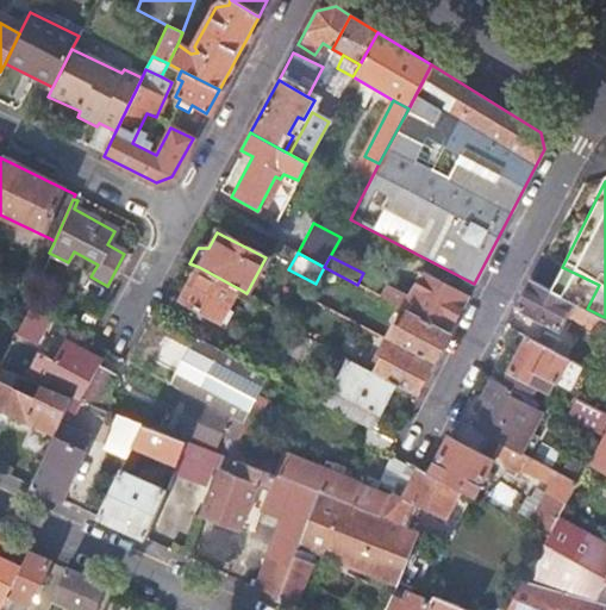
[(238,288),(199,267),(181,302),(225,323),(232,312),(226,309),(238,288)]
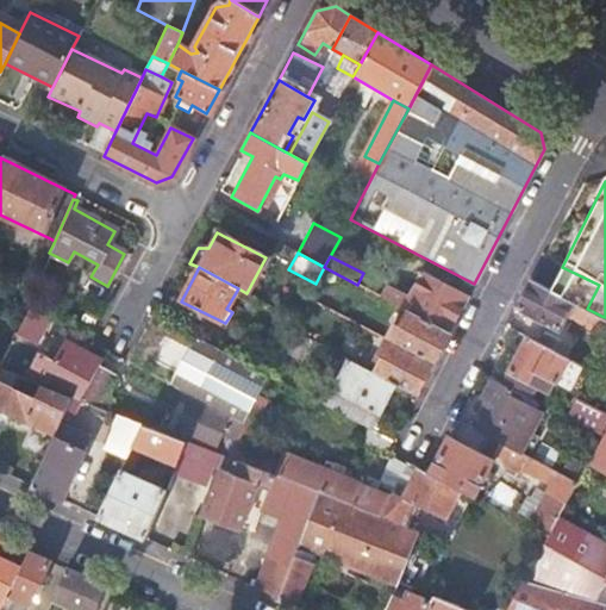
[(599,285),(562,267),(550,290),(573,300),(587,309),(599,285)]
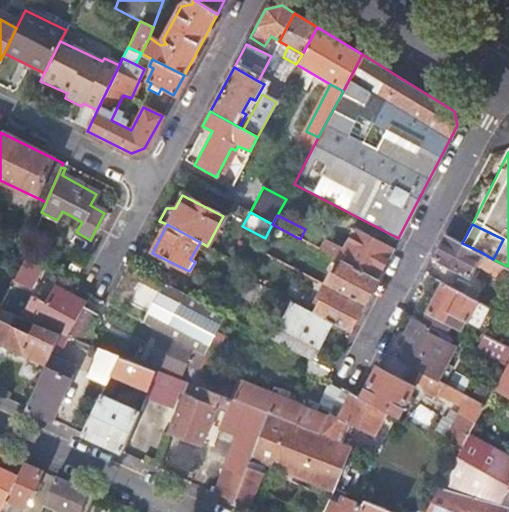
[(335,250),(332,255),(341,260),(377,279),(393,248),(353,227),(339,252),(335,250)]
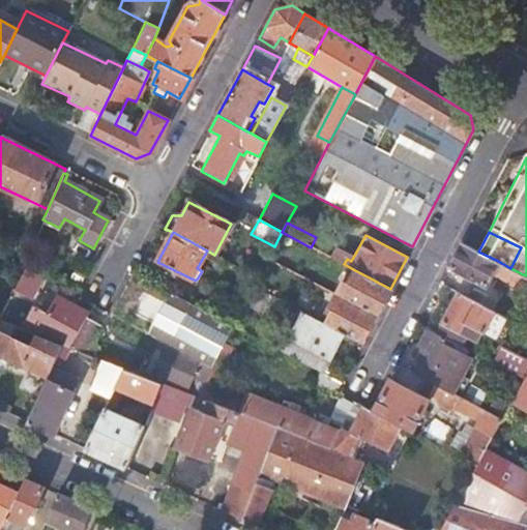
[(478,252),(461,242),(448,266),(486,285),(492,272),(498,261),(478,252)]
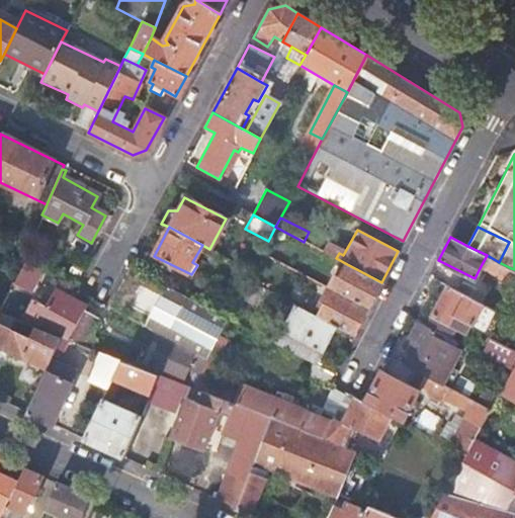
[(511,268),(499,262),(487,255),(481,266),(505,279),(506,278),(511,268)]
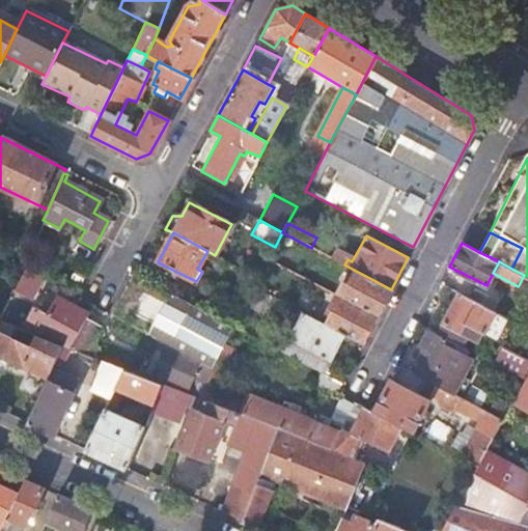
[(77,267),(68,280),(79,286),(86,273),(77,267)]
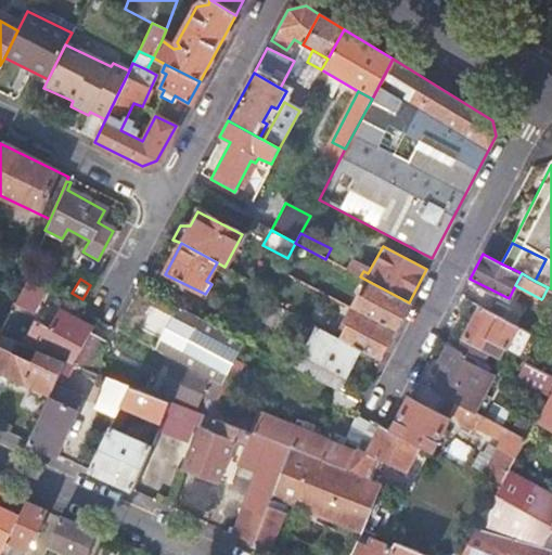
[(33,315),(46,293),(26,282),(14,306),(33,315)]
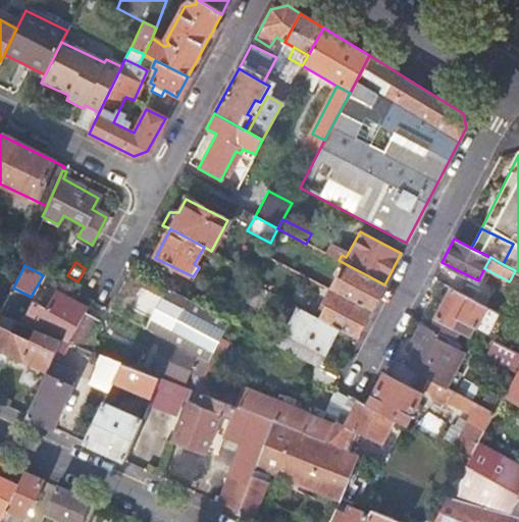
[(336,277),(329,290),(370,311),(384,284),(348,265),(341,279),(336,277)]
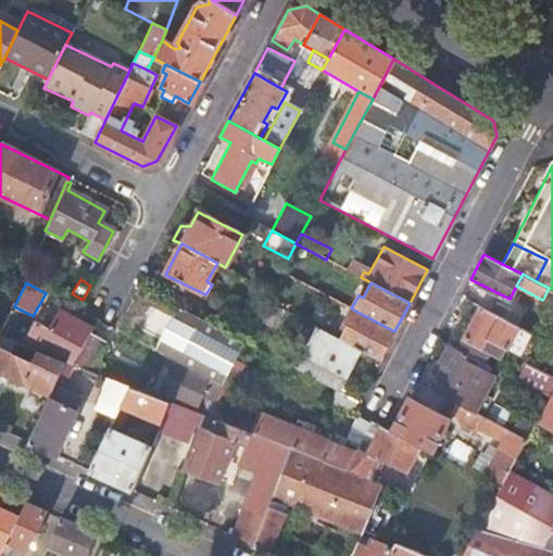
[(139,287),(115,330),(154,351),(177,306),(139,287)]
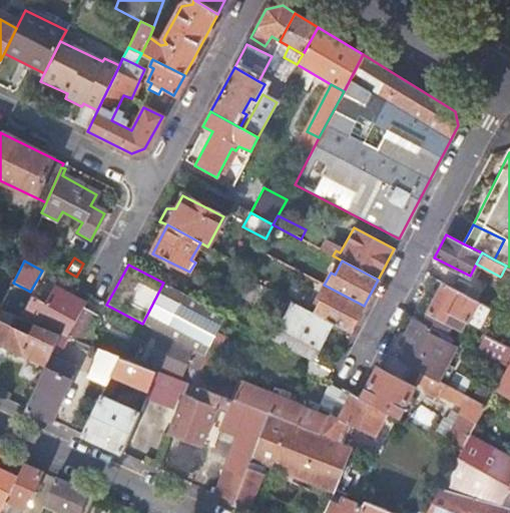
[(509,267),(506,266),(501,276),(509,280),(509,267)]
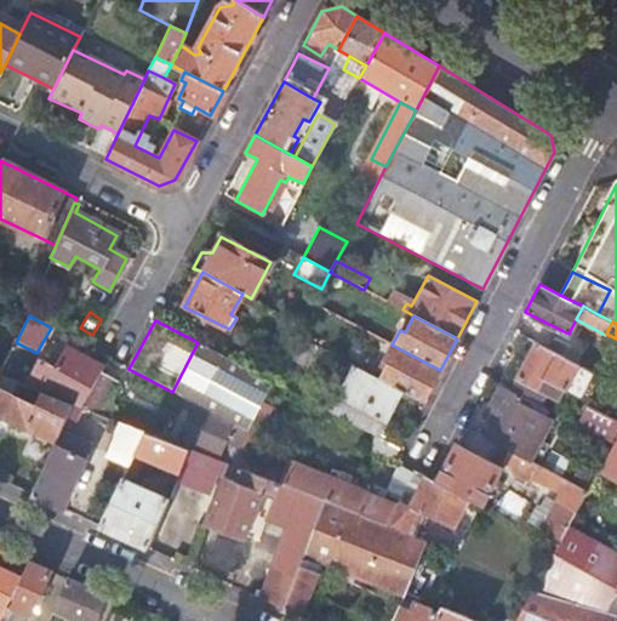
[(537,328),(531,340),(553,351),(559,339),(537,328)]
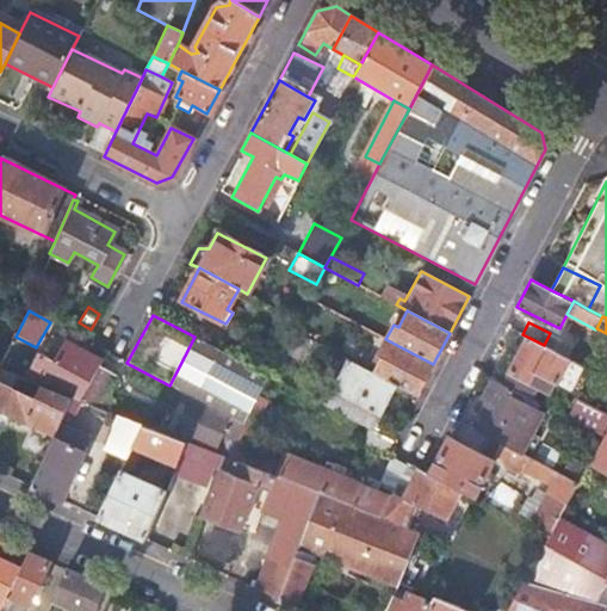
[(544,345),(522,334),(497,382),(521,394),(533,370),(570,389),(583,365),(544,345)]
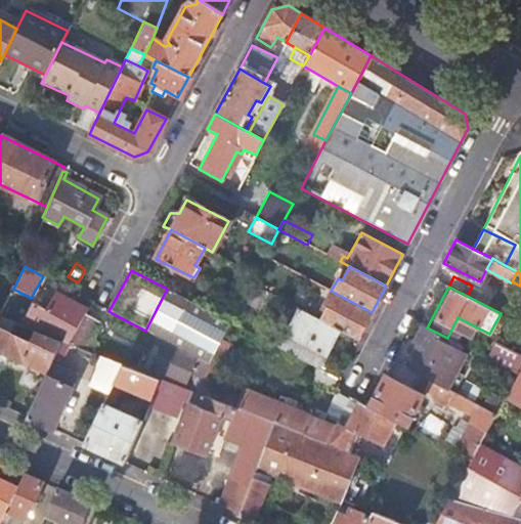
[(145,331),(209,364),(230,322),(167,289),(145,331)]
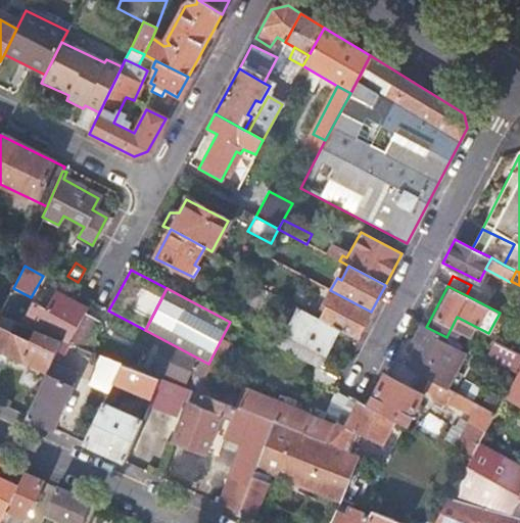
[(371,312),(330,290),(323,303),(327,306),(321,319),(338,329),(358,338),(371,312)]
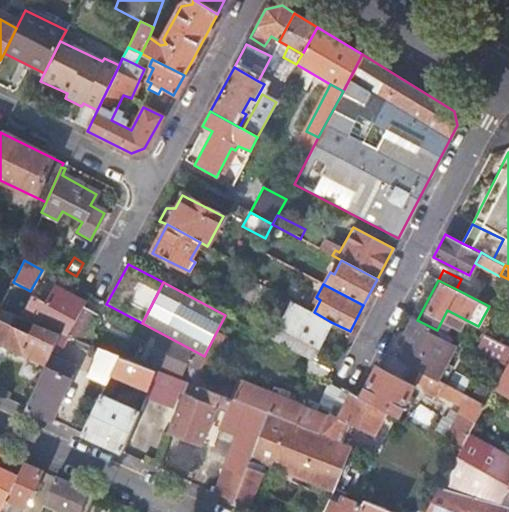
[(65,336),(66,336),(83,307),(84,303),(56,288),(47,303),(34,296),(25,313),(65,336)]
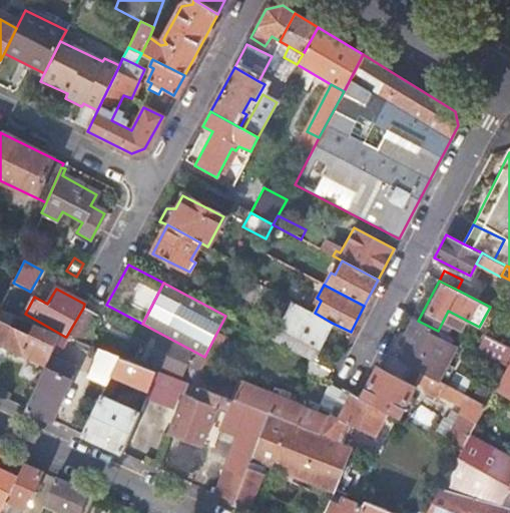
[(205,302),(226,313),(233,300),(212,289),(205,302)]
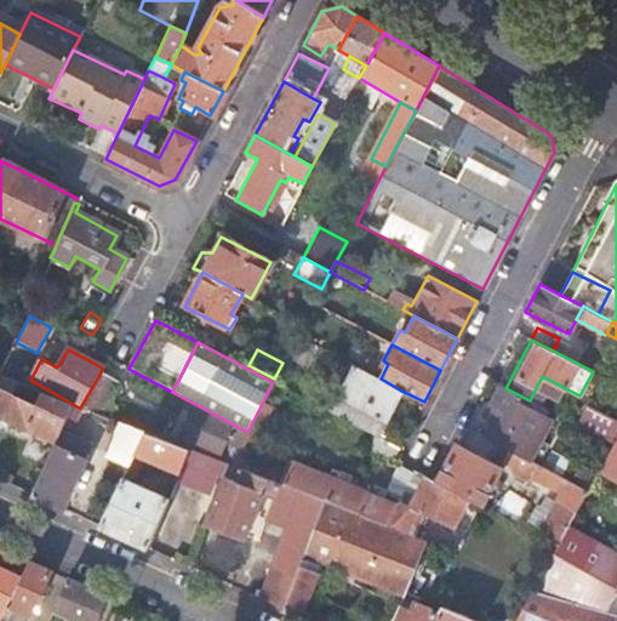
[(353,364),(329,411),(372,434),(377,437),(401,391),(381,379),(353,364)]
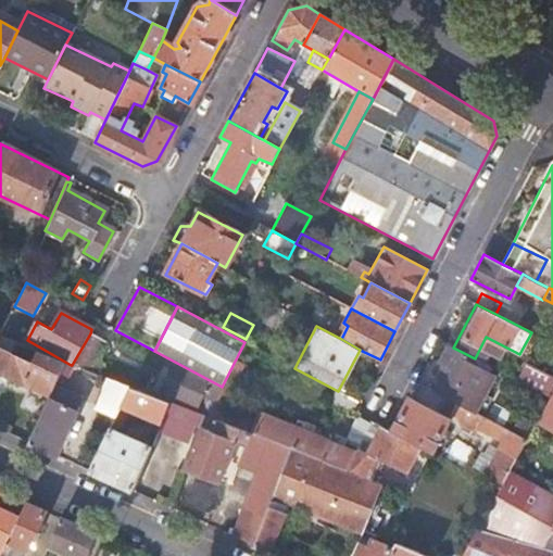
[(90,333),(72,365),(88,371),(104,341),(90,333)]
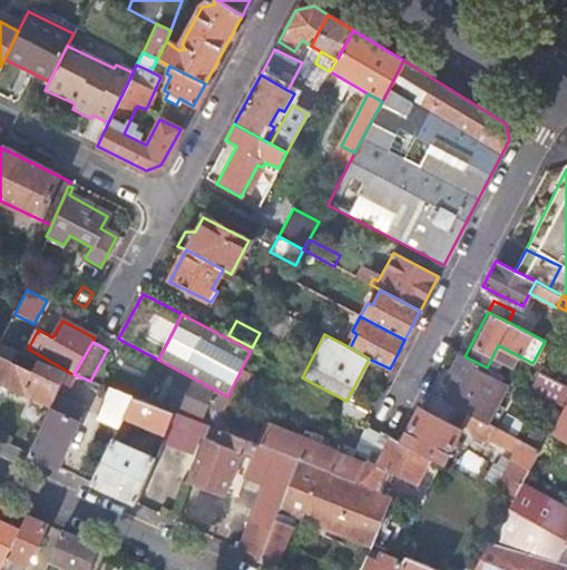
[(0,382),(50,405),(55,396),(59,387),(66,372),(37,361),(31,373),(11,363),(16,352),(0,346),(0,382)]
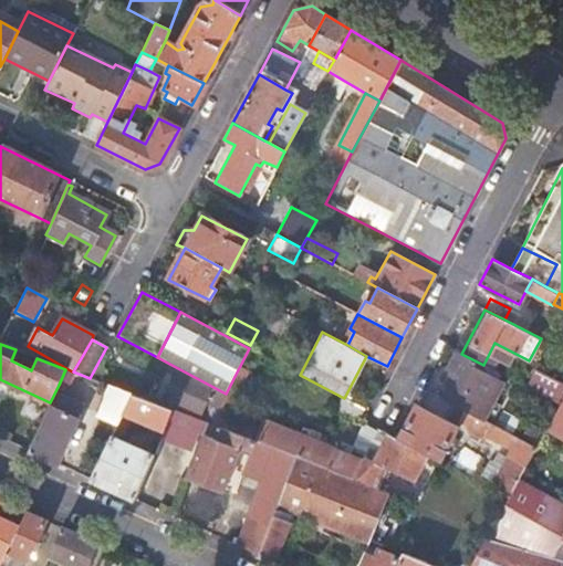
[(441,399),(464,411),(490,425),(499,406),(492,401),(501,384),(488,377),(482,375),(487,367),(483,365),(461,354),(456,352),(448,369),(454,371),(441,399)]
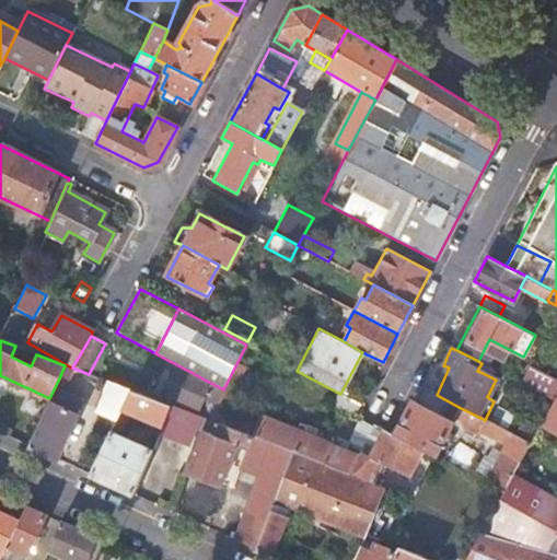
[(477,371),(483,373),(487,365),(482,363),(477,371)]
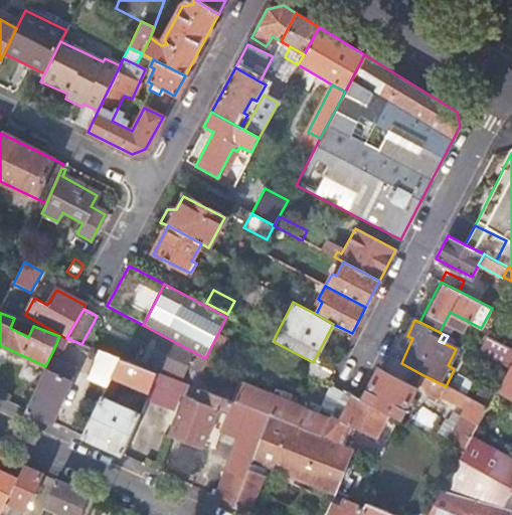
[(53,350),(59,352),(65,338),(59,336),(53,350)]
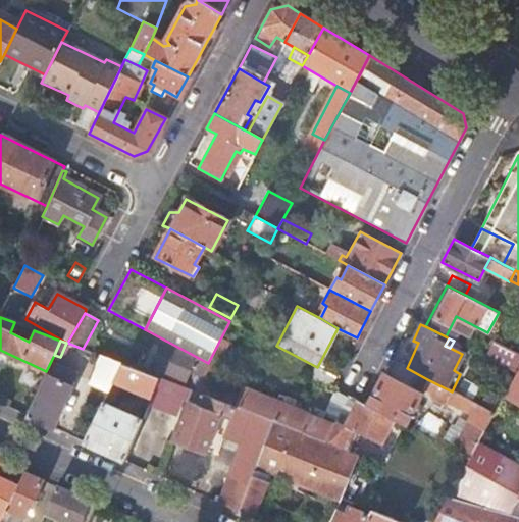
[(182,385),(195,358),(161,343),(149,370),(182,385)]
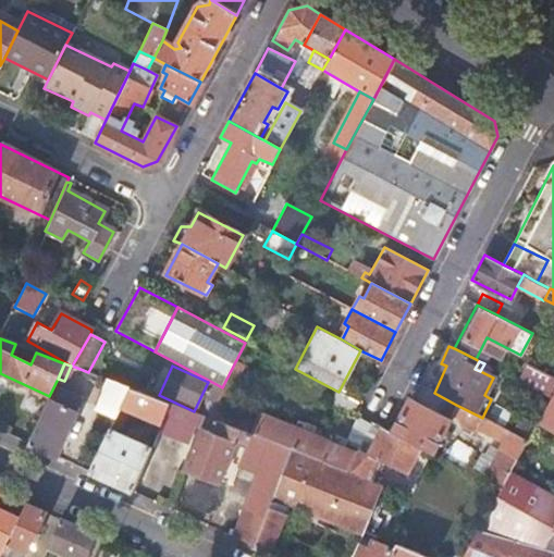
[(98,399),(120,408),(120,407),(130,387),(107,380),(98,399)]
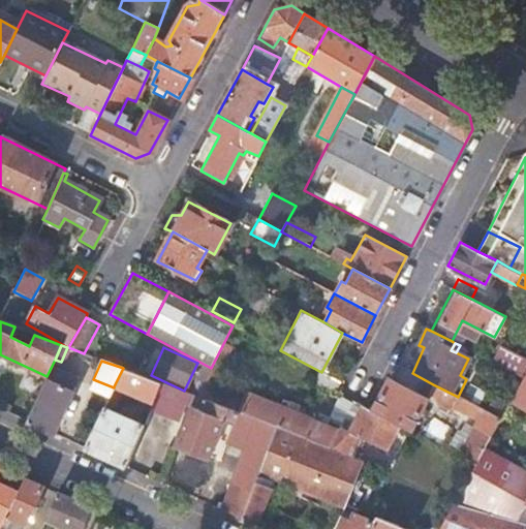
[(26,423),(48,432),(59,408),(64,410),(75,378),(51,368),(47,376),(26,423)]
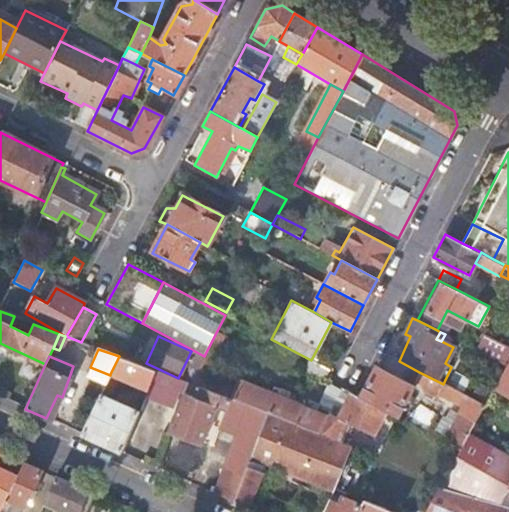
[(110,374),(148,389),(156,370),(119,356),(110,374)]
